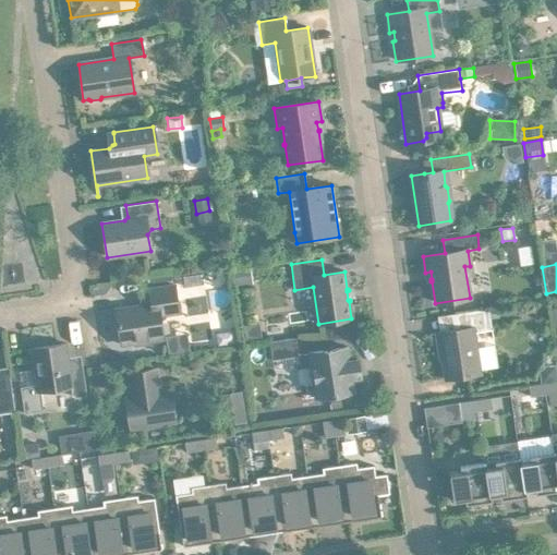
[(250,269),(232,272),(234,286),(252,282),(250,269)]
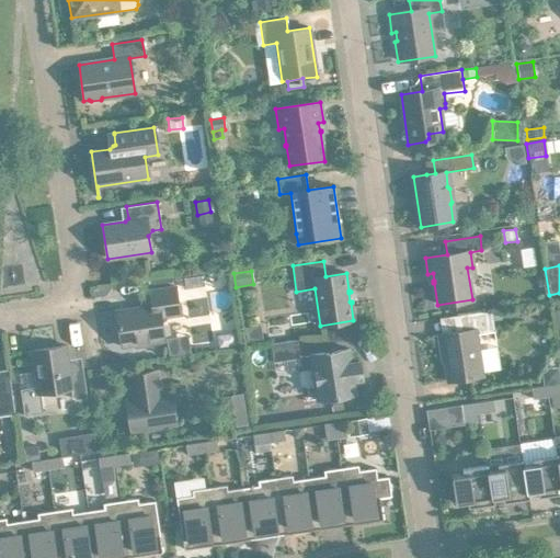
[(201,275),(183,279),(184,288),(202,286),(201,275)]
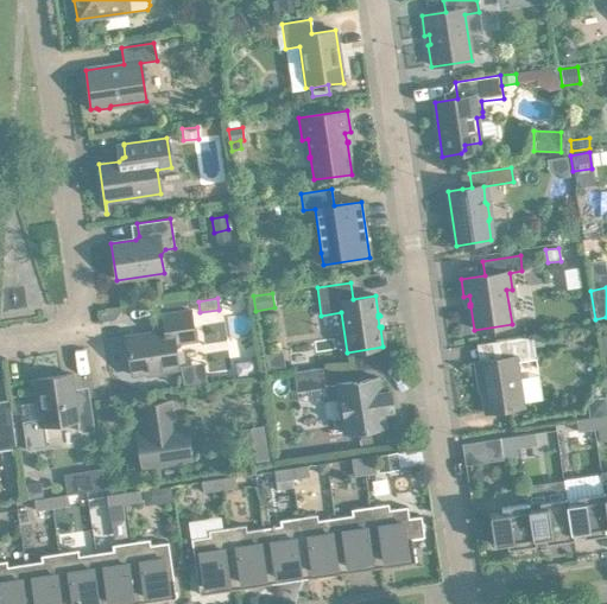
[(179,343),(195,341),(190,311),(162,316),(164,332),(125,338),(131,375),(145,373),(149,376),(160,375),(163,370),(178,368),(175,349),(179,343)]
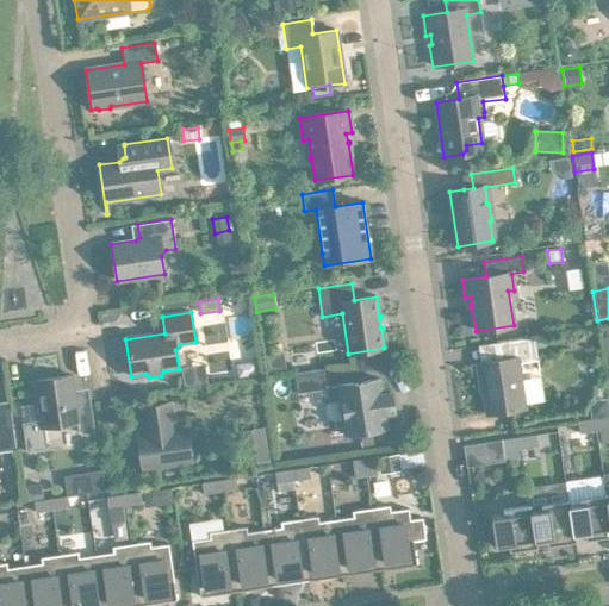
[(498,360),(474,364),(478,386),(483,385),(484,392),(482,393),(485,414),(526,408),(519,362),(536,358),(535,349),(534,341),(534,337),(496,343),(498,360)]
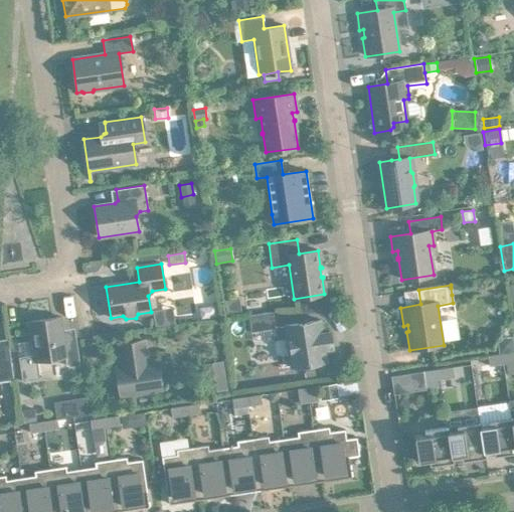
[(459,287),(451,288),(452,295),(460,294),(459,287)]
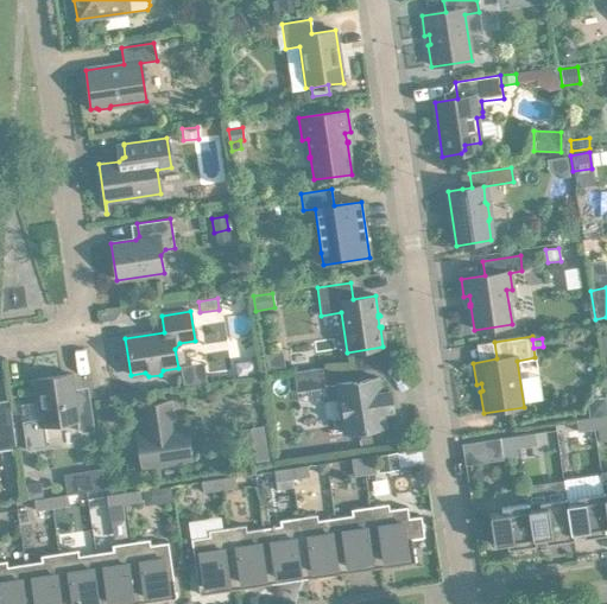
[(383,412),(392,411),(390,392),(380,393),(378,377),(335,385),(336,385),(329,386),(326,368),(292,373),(296,392),(322,388),(323,401),(337,399),(343,434),(385,427),(383,412)]
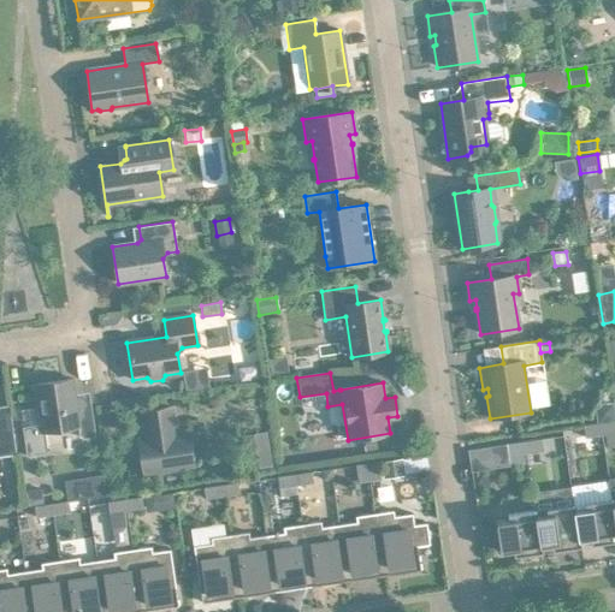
[(90,402),(75,404),(71,379),(35,385),(41,426),(22,428),(27,457),(47,453),(43,432),(77,427),(78,435),(83,439),(95,437),(90,402)]
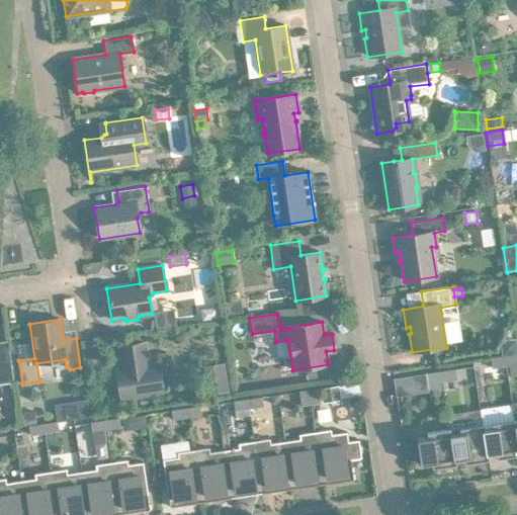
[(514,339),(500,341),(502,355),(516,353),(514,339)]
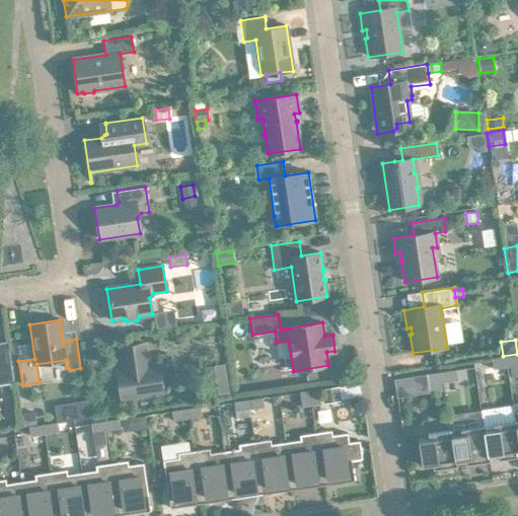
[(155,365),(147,366),(144,345),(120,348),(122,360),(124,360),(125,370),(119,370),(123,398),(159,393),(155,365)]
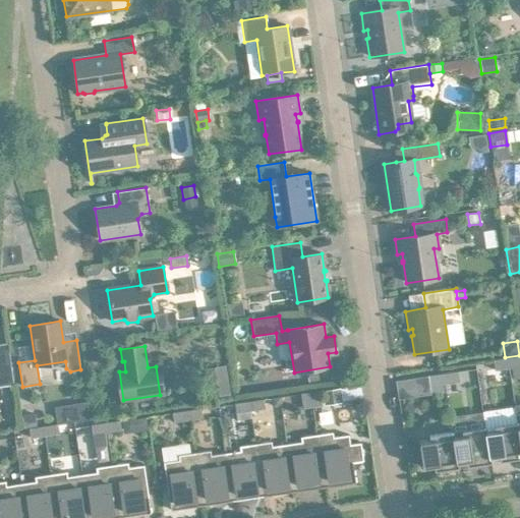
[(0,386),(13,385),(8,350),(0,350),(0,386)]
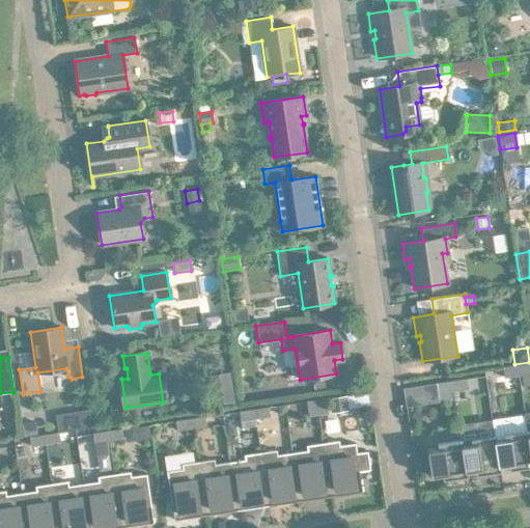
[(529,363),(518,365),(519,376),(529,373),(529,363)]
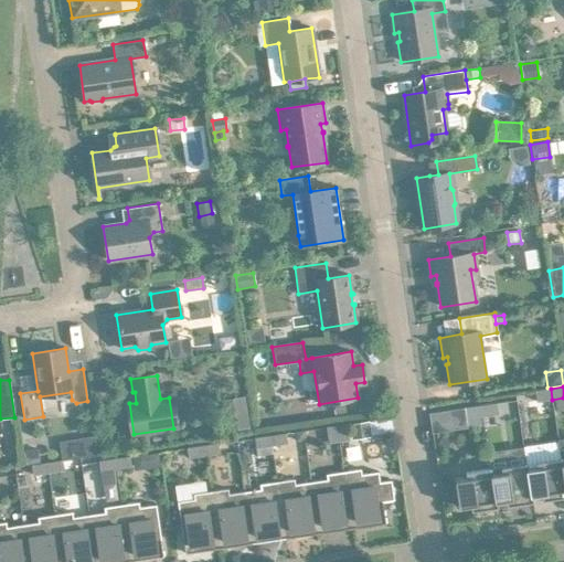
[(552,400),(551,389),(534,391),(536,402),(552,400)]
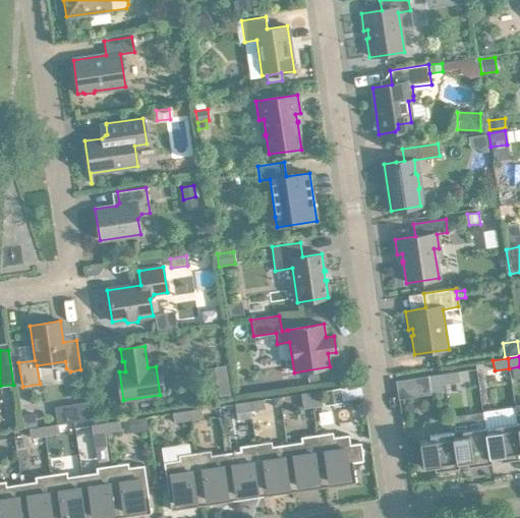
[(225,365),(204,368),(208,397),(229,394),(225,365)]
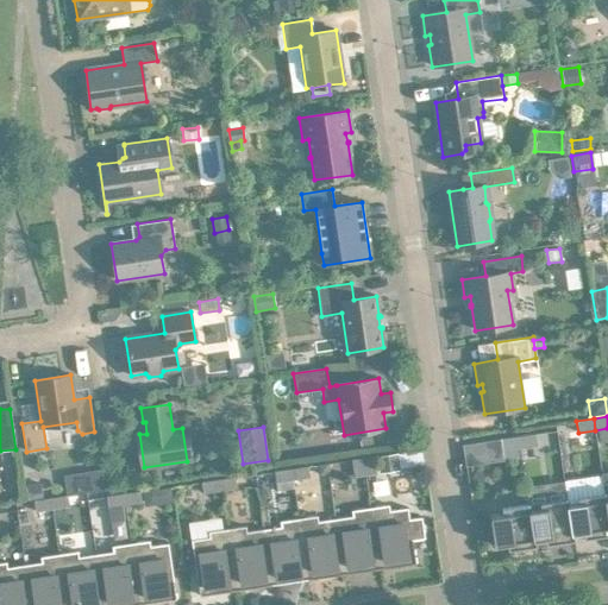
[(607,428),(595,430),(597,441),(607,439),(607,428)]
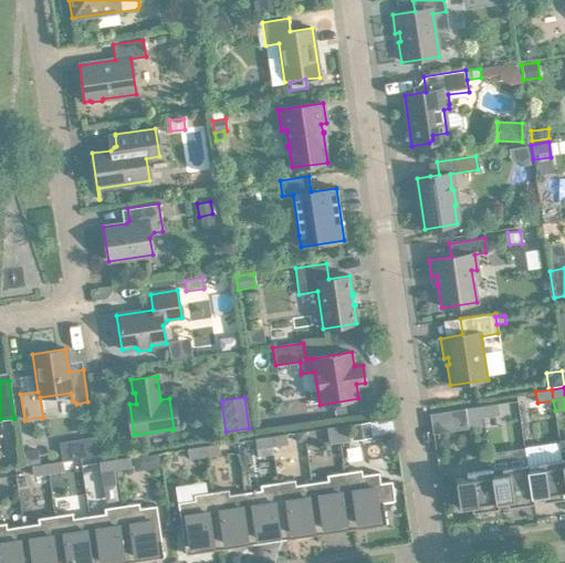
[(345,405),(333,407),(335,417),(346,416),(345,405)]
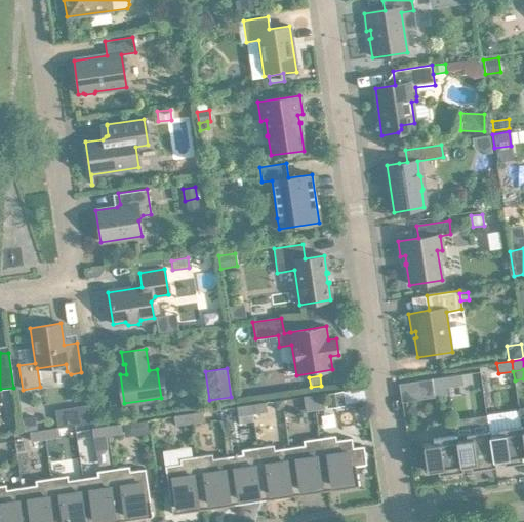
[(461,375),(447,377),(448,388),(462,385),(461,375)]
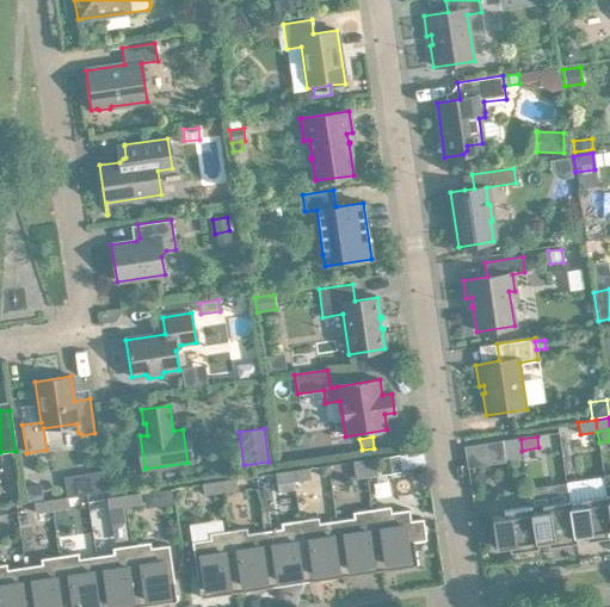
[(522,451),(521,439),(504,441),(505,453),(522,451)]
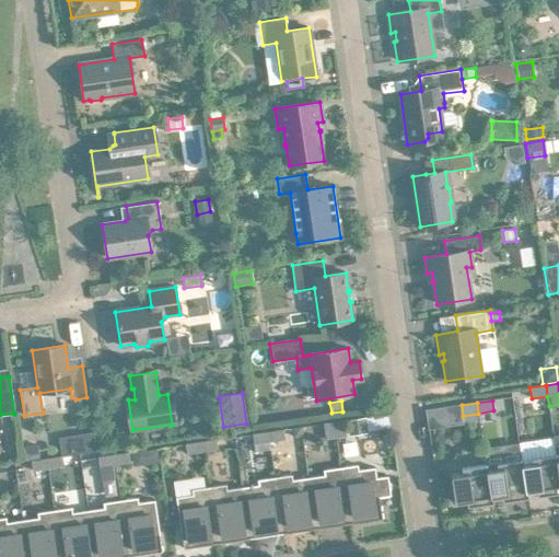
[(364,418),(346,420),(348,436),(367,433),(364,418)]
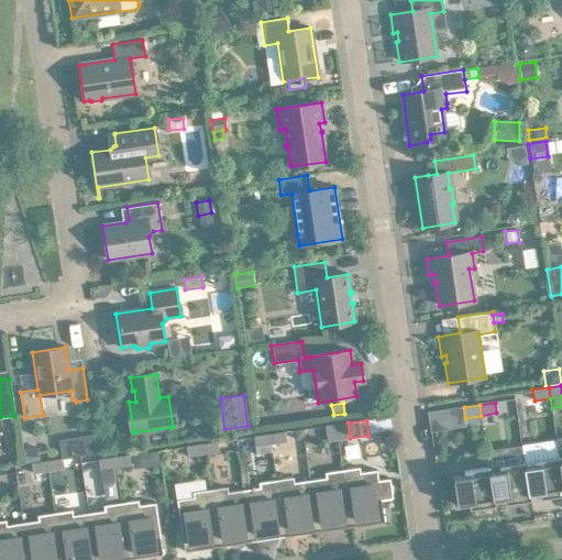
[(345,423),(334,425),(337,440),(348,438),(345,423)]
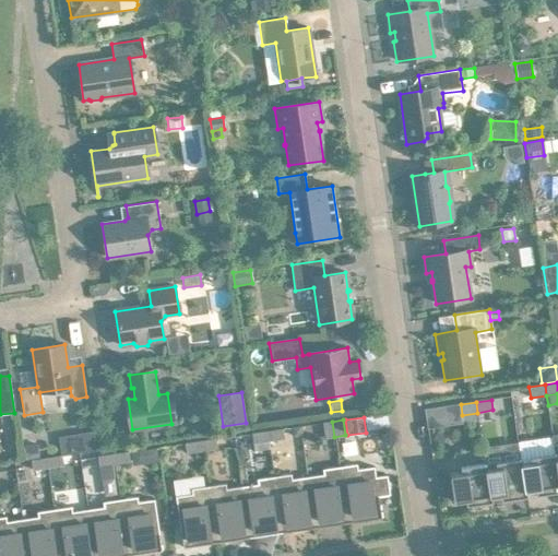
[(334,437),(332,422),(322,423),(324,438),(334,437)]
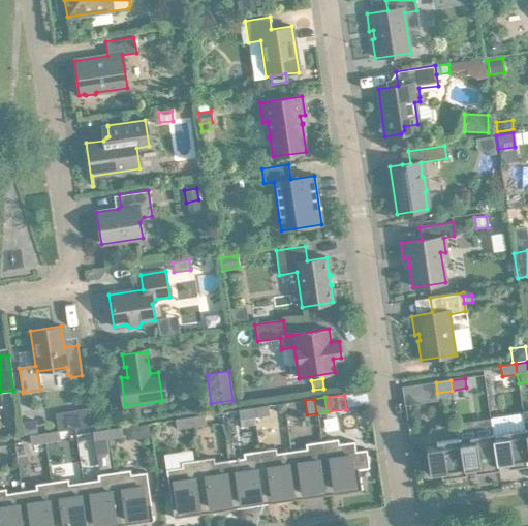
[(284,404),(276,404),(276,412),(284,412),(284,404)]
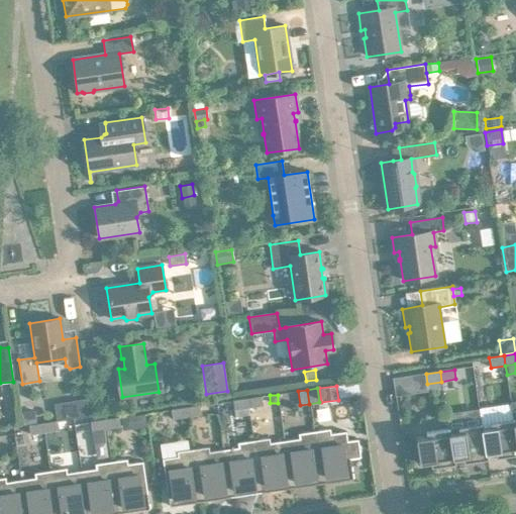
[(262,397),(246,399),(248,408),(263,405),(262,397)]
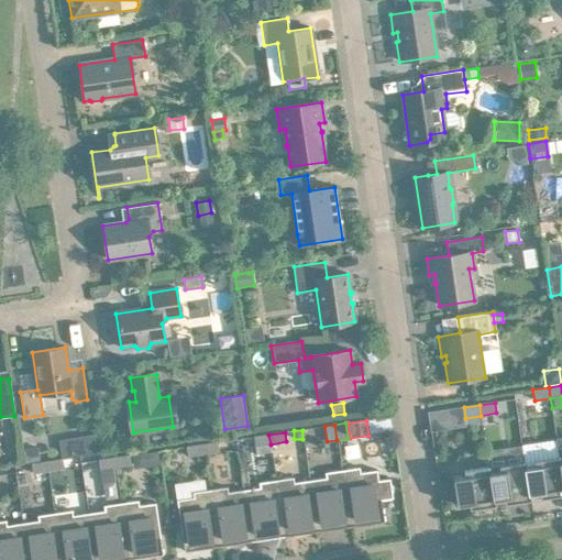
[(94,435),(84,437),(86,456),(97,453),(94,435)]
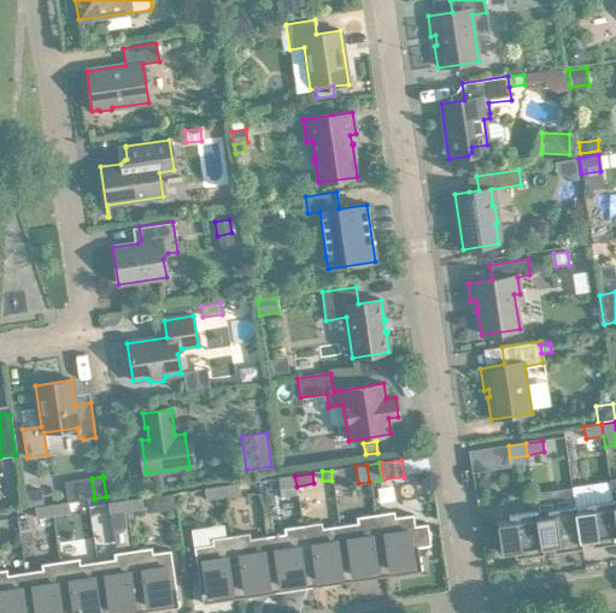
[(297,487),(294,476),(277,478),(279,489),(297,487)]
